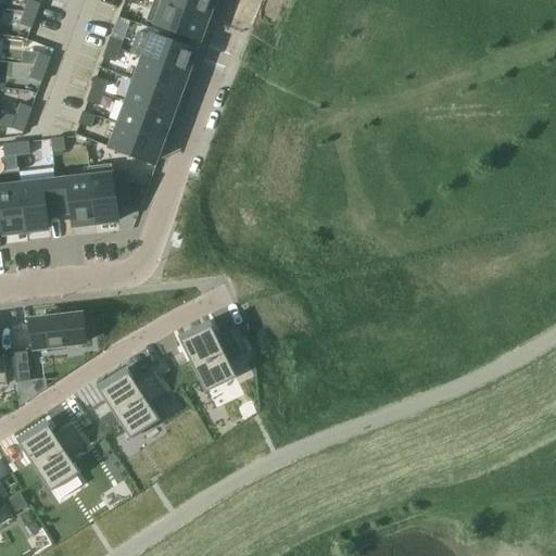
[(159,0),(154,0),(147,22),(198,40),(205,17),(159,0)]
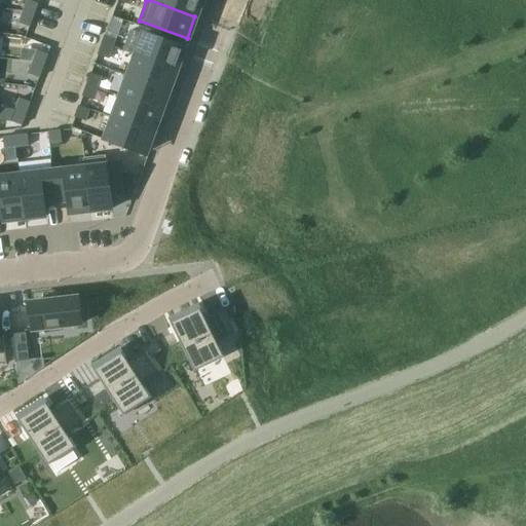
[(150,0),(194,16),(200,0),(150,0)]
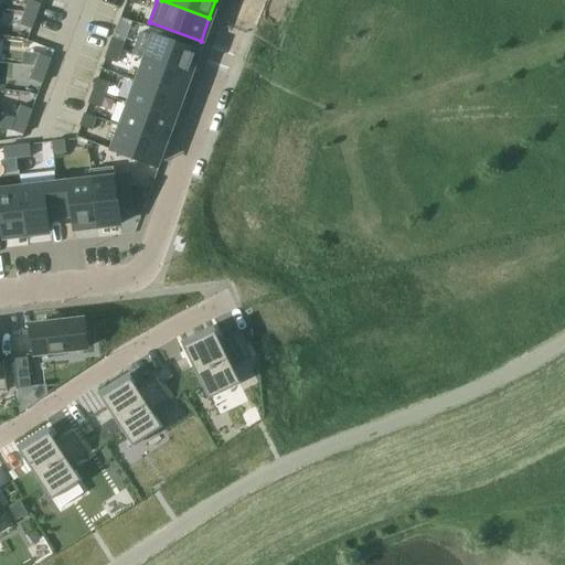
[(30,1),(25,13),(36,18),(41,4),(30,1)]
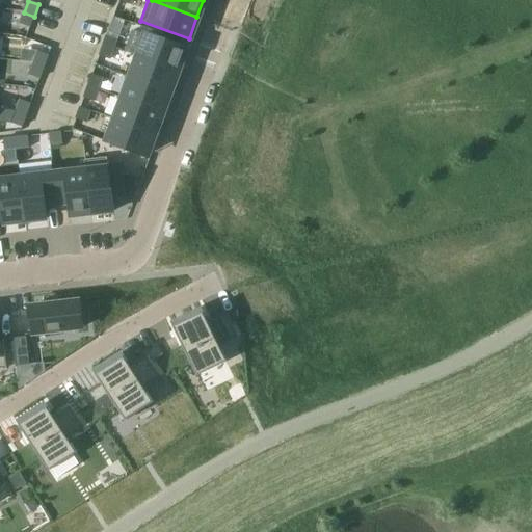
[(24,12),(19,24),(30,28),(34,17),(24,12)]
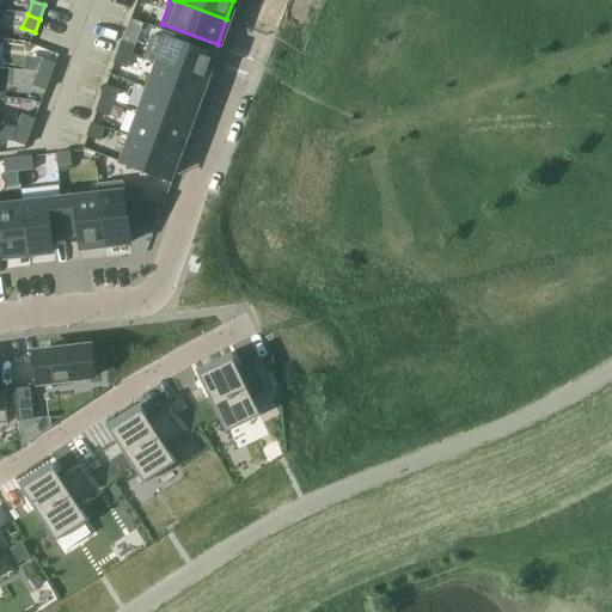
[(124,37),(120,51),(132,56),(136,42),(124,37)]
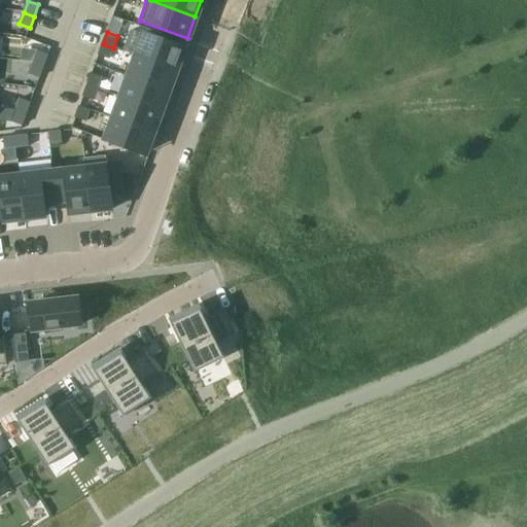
[(144,34),(136,57),(175,71),(183,48),(144,34)]
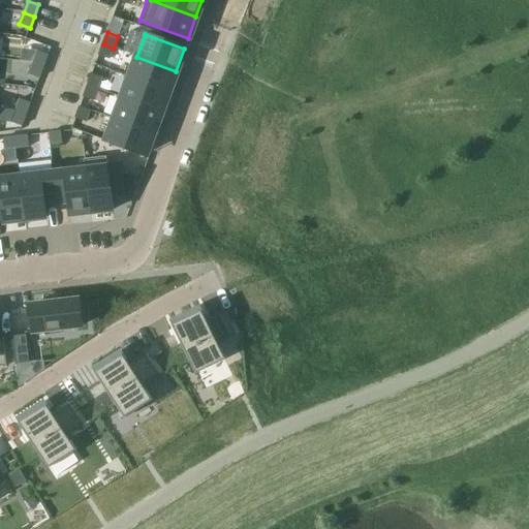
[(103,44),(99,56),(110,60),(114,49),(103,44)]
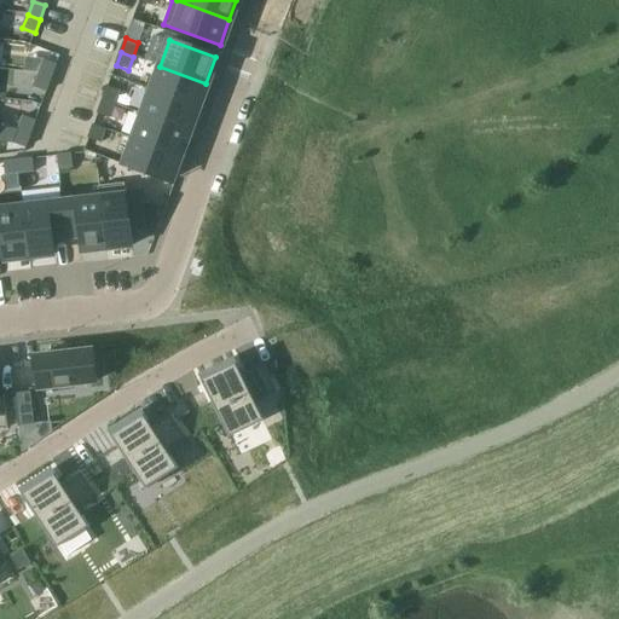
[(44,61),(39,74),(52,79),(57,65),(44,61)]
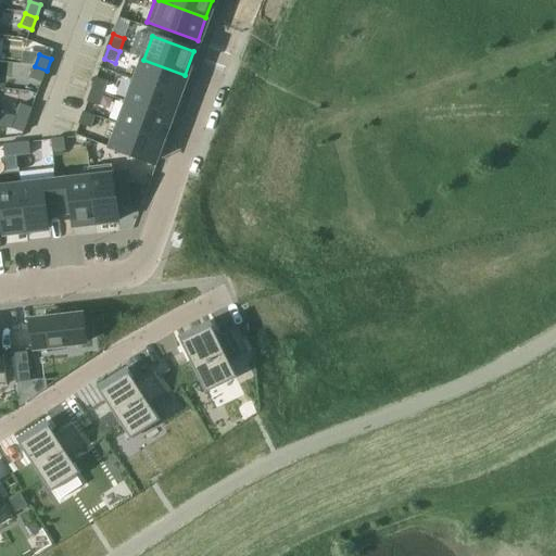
[(143,60),(136,83),(176,98),(185,75),(143,60)]
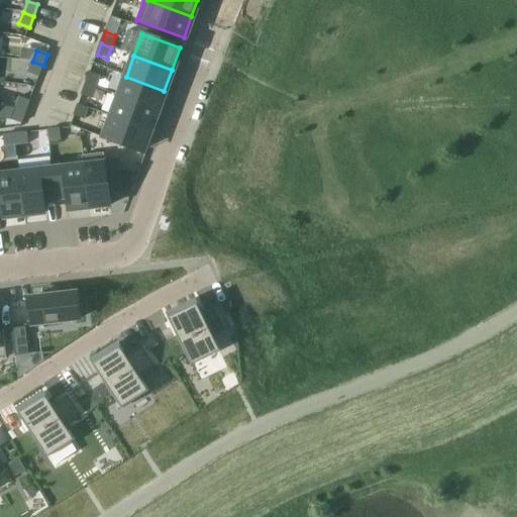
[(32,62),(28,73),(38,77),(43,66),(32,62)]
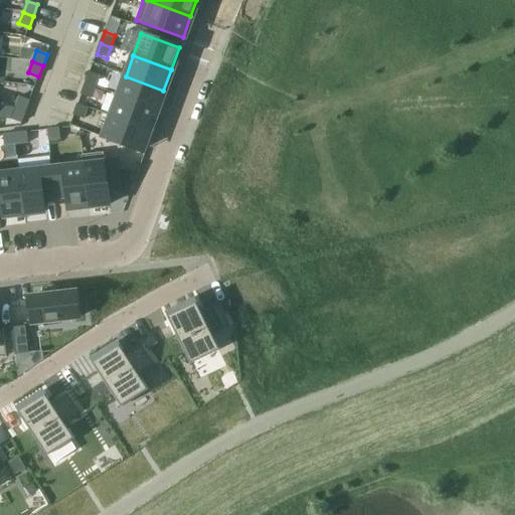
[(90,72),(86,83),(96,88),(100,76),(90,72)]
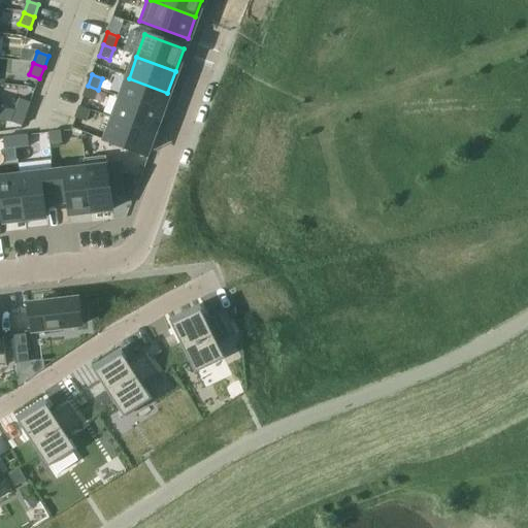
[(129,78),(122,98),(160,112),(167,93),(129,78)]
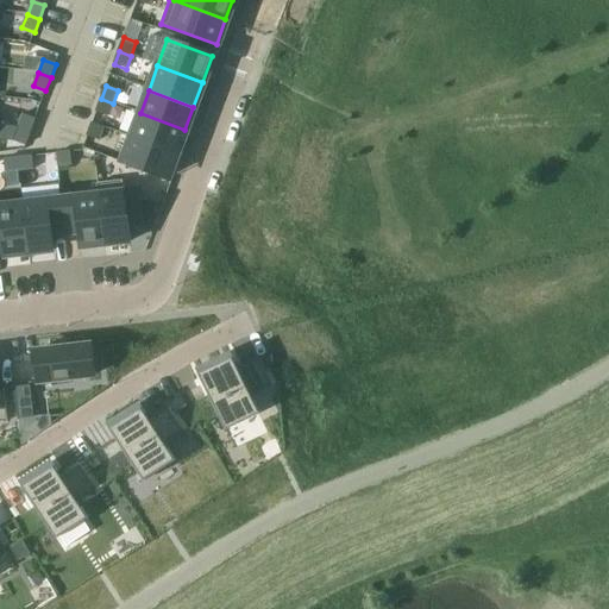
[(101,99),(96,112),(108,117),(113,104),(101,99)]
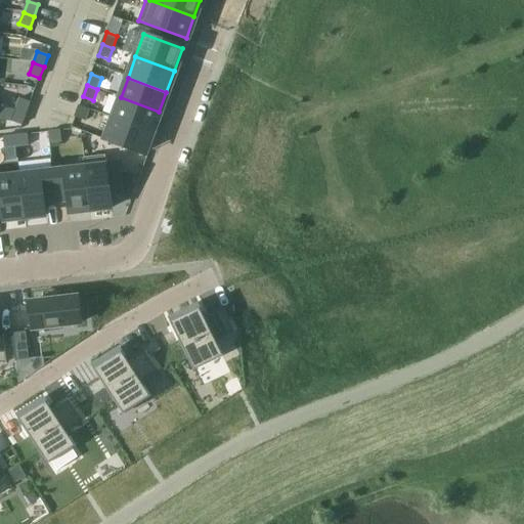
[(121,97),(113,119),(151,133),(159,112),(121,97)]
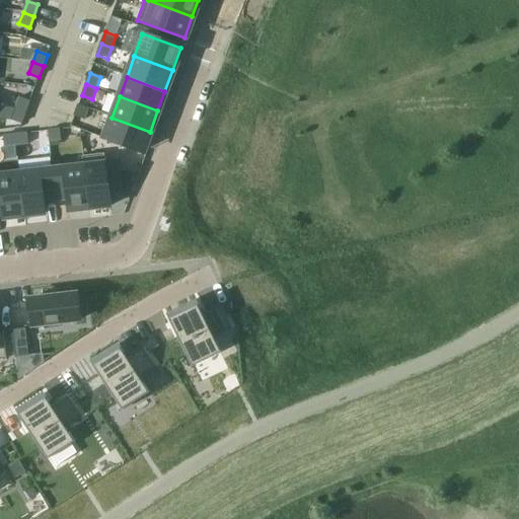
[(19,97),(15,109),(25,114),(30,101),(19,97)]
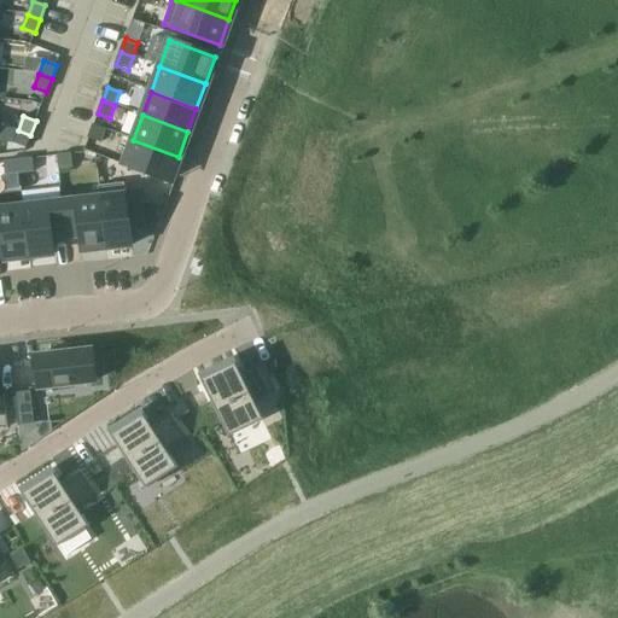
[(93,126),(88,139),(100,144),(106,129),(93,126)]
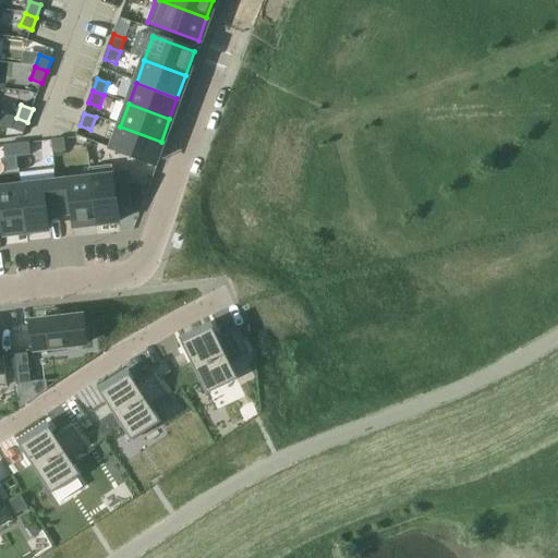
[(16,118),(12,130),(23,134),(27,122),(16,118)]
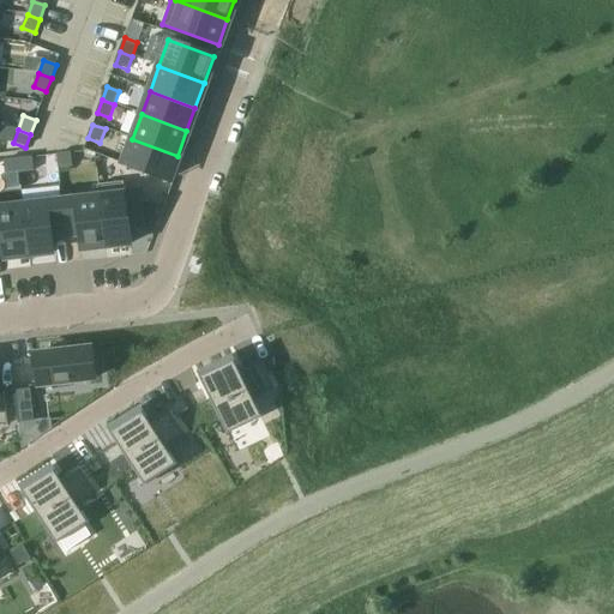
[(132,139),(122,164),(168,181),(178,156),(132,139)]
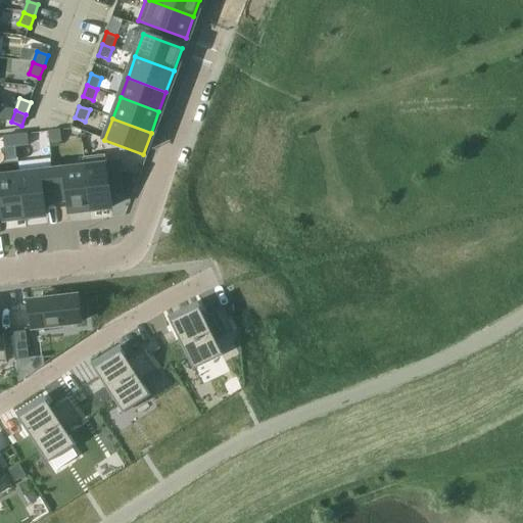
[(60,131),(48,132),(49,143),(61,142),(60,131)]
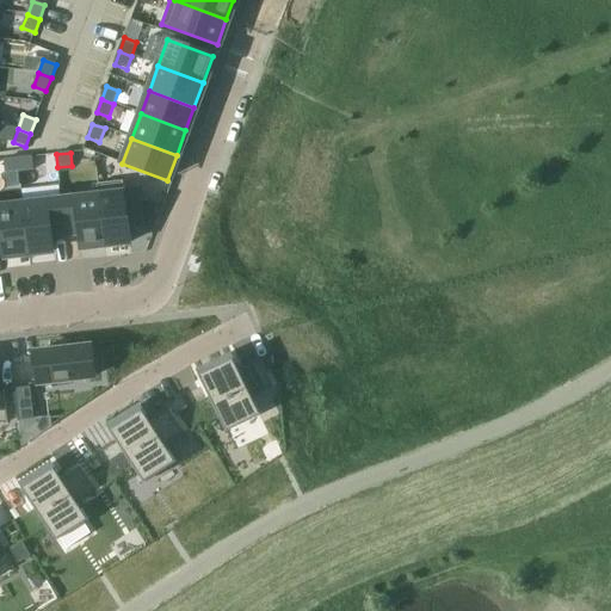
[(32,158),(18,159),(19,172),(34,170),(32,158)]
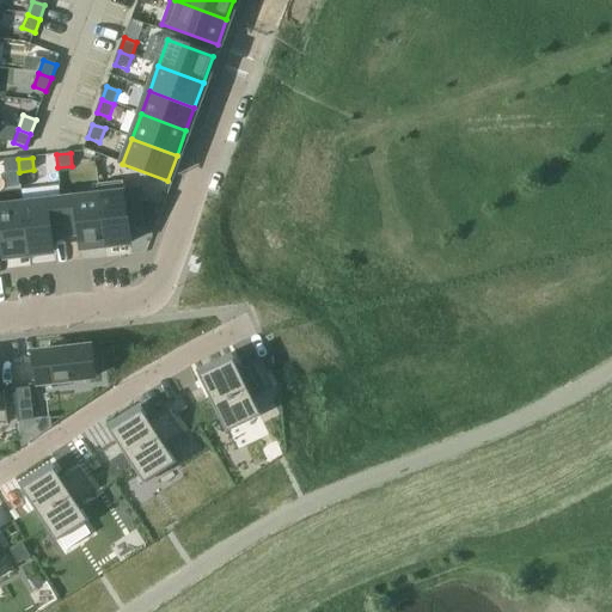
[(18,159),(4,160),(5,173),(19,172),(18,159)]
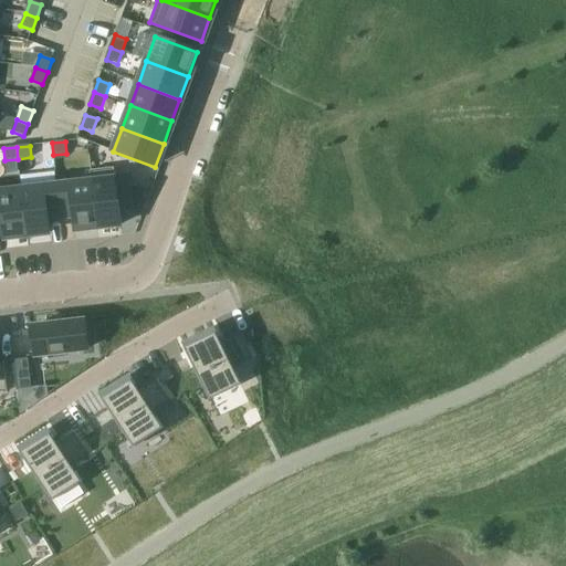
[(114,168),(91,171),(92,181),(93,181),(98,228),(121,226),(118,211),(133,209),(133,203),(130,190),(129,177),(115,179),(114,168)]
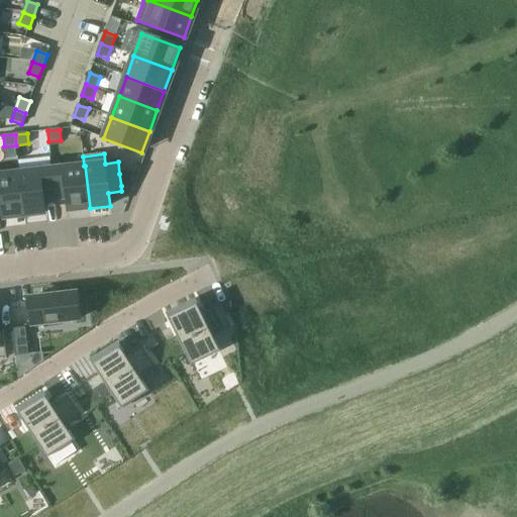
[(84,166),(53,170),(56,199),(68,197),(69,211),(90,208),(85,166),(84,166)]
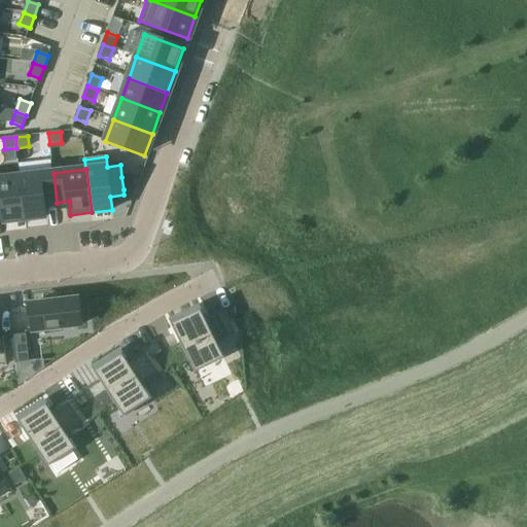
[(54,173),(21,177),(25,220),(46,217),(44,204),(57,203),(54,173)]
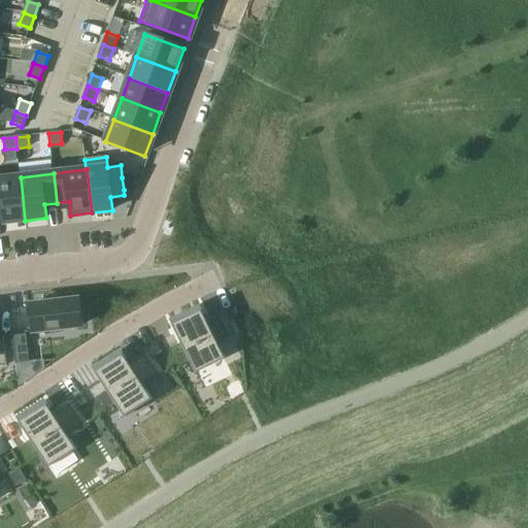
[(133,176),(122,177),(124,190),(135,189),(133,176)]
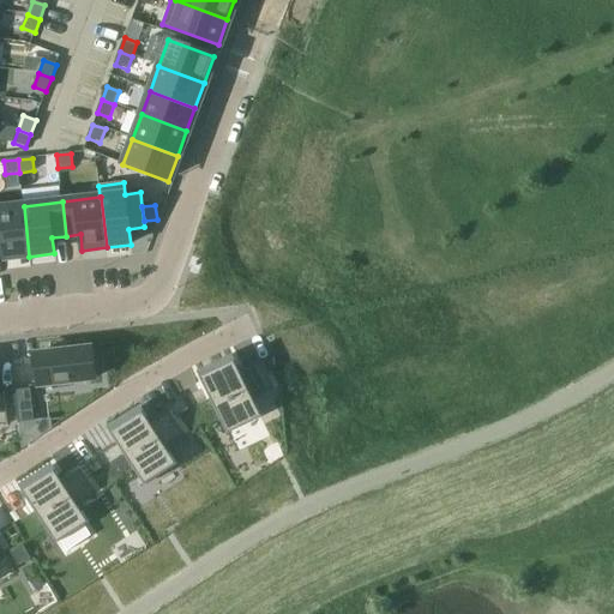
[(24,206),(0,208),(0,244),(4,244),(5,259),(29,257),(24,206)]
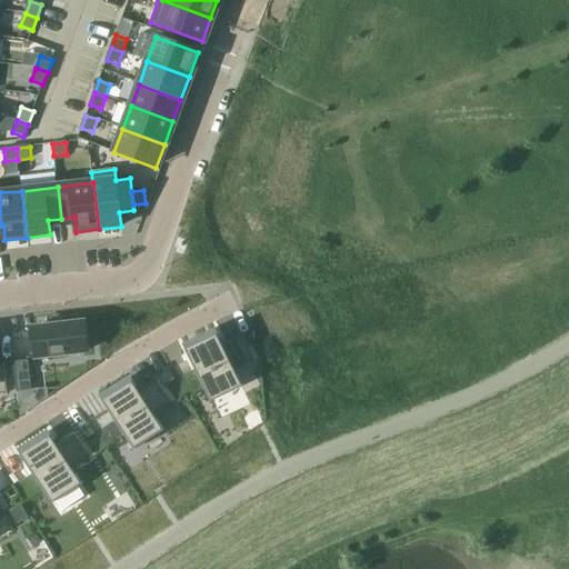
[(83,326),(33,331),(37,360),(87,353),(87,351),(92,351),(89,327),(85,328),(83,326)]
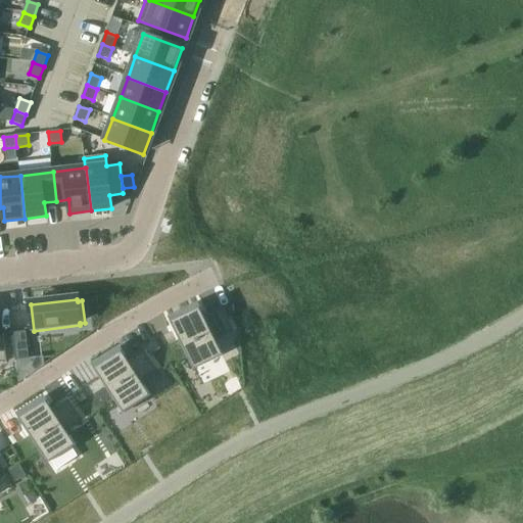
[(197,303),(168,318),(193,371),(223,357),(216,342),(234,333),(224,311),(204,319),(197,303)]
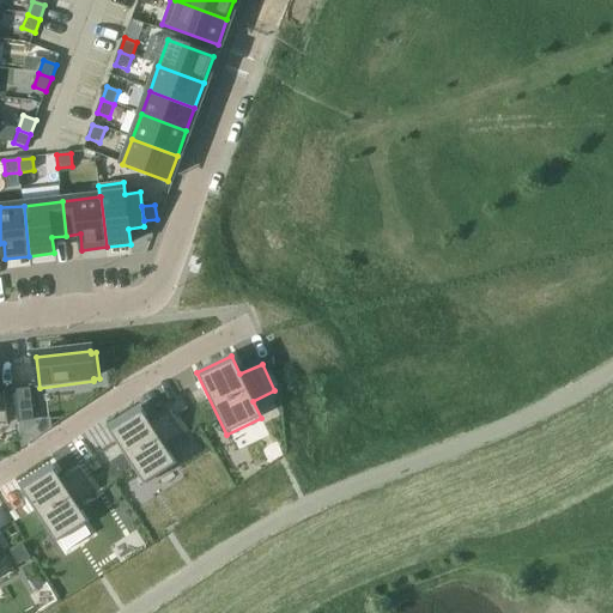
[(30,390),(14,393),(18,425),(35,424),(30,390)]
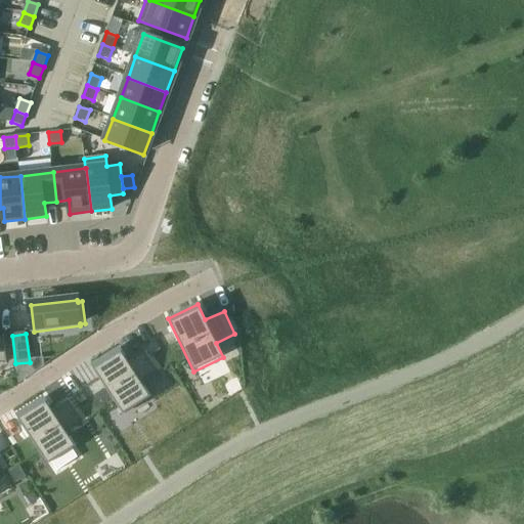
[(120,347),(91,364),(124,415),(151,396),(143,383),(161,373),(145,350),(129,361),(120,347)]
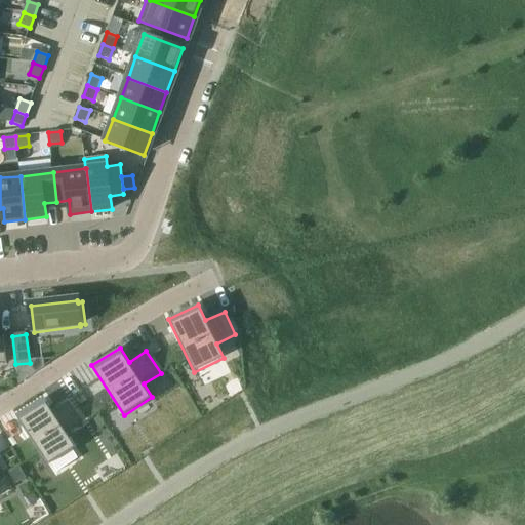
[(44,397),(16,415),(19,420),(45,460),(48,466),(76,447),(73,442),(68,434),(83,422),(70,402),(53,412),(47,402),(44,397)]
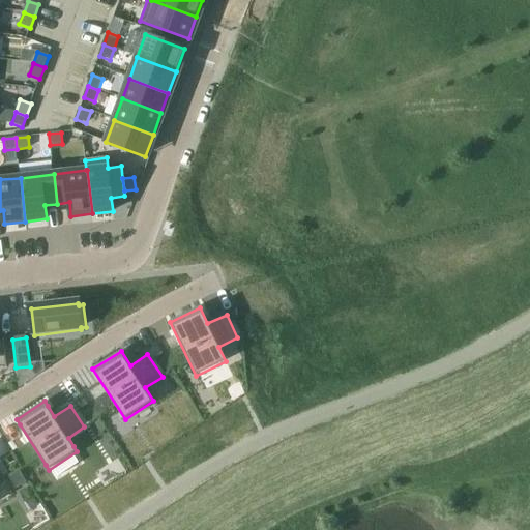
[(17,490),(27,483),(21,471),(10,477),(17,490)]
